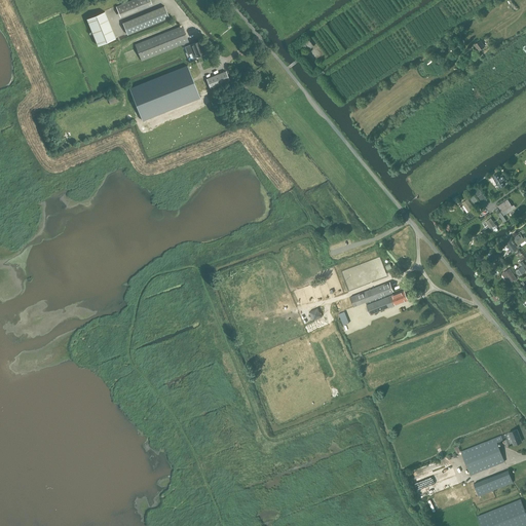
[(120,17),(152,4),(150,0),(130,0),(116,6),(120,17)]
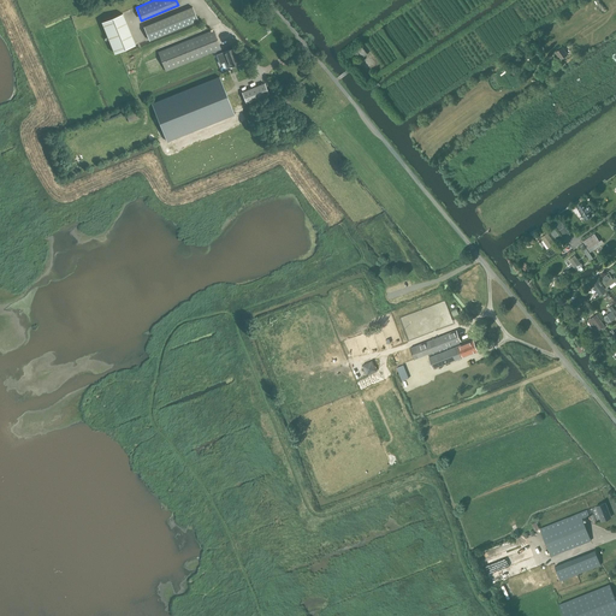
[(193,6),(143,27),(149,39),(149,40),(149,41),(196,22),(199,21),(193,6)]
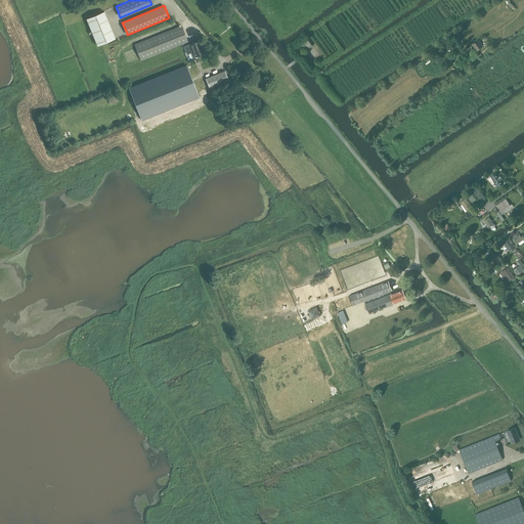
[(86,18),(97,45),(115,38),(104,11),(86,18)]
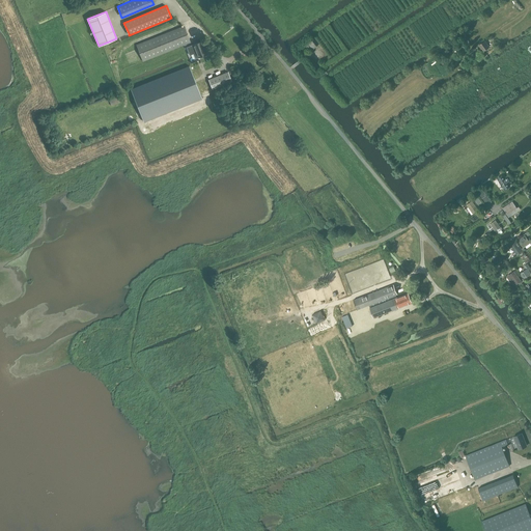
[(143,61),(191,43),(185,26),(136,45),(143,61)]
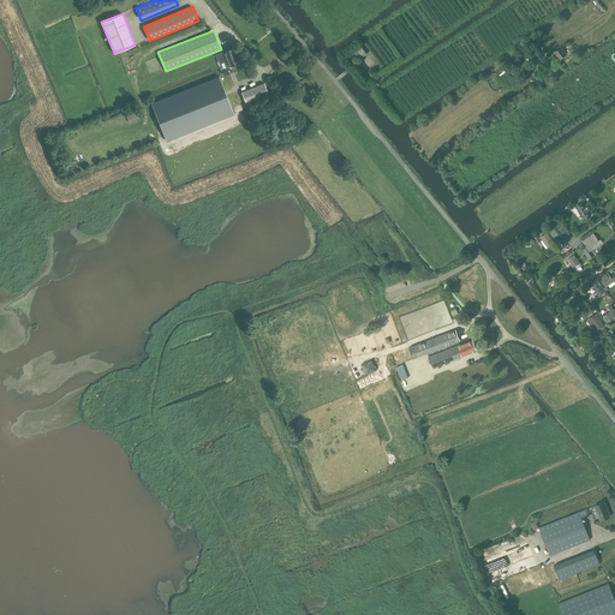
[(363,58),(368,54),(360,45),(356,48),(363,58)]
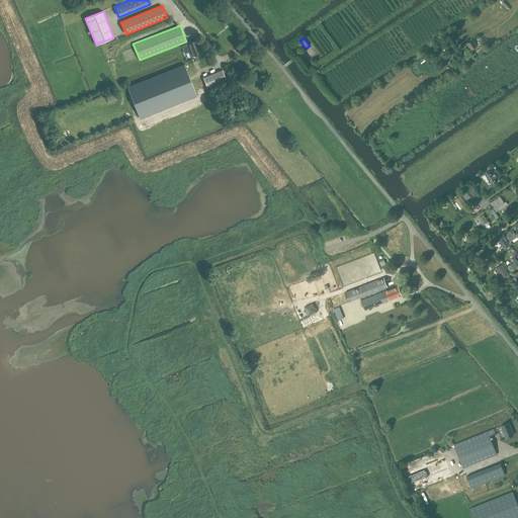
[(196,40),(182,46),(185,54),(189,53),(190,57),(197,55),(198,56),(201,54),(200,53),(201,53),(196,40)]
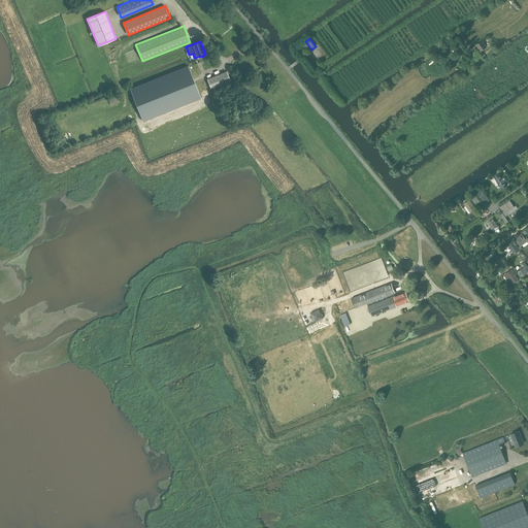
[(481,51),(486,46),(482,41),(476,45),(481,51)]
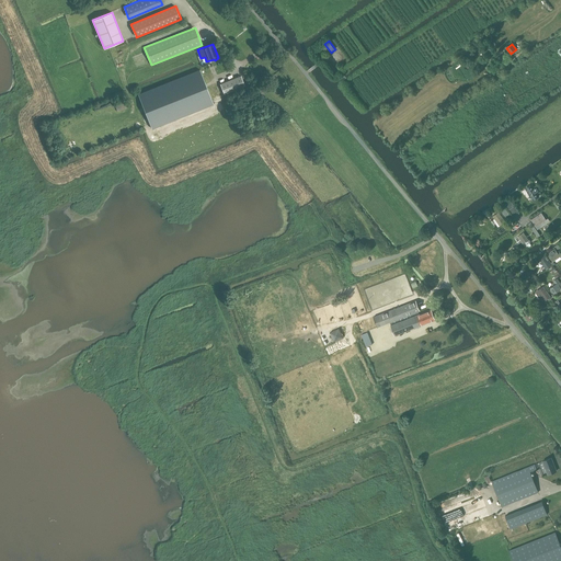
[(334,75),(338,72),(330,63),(327,64),(334,75)]
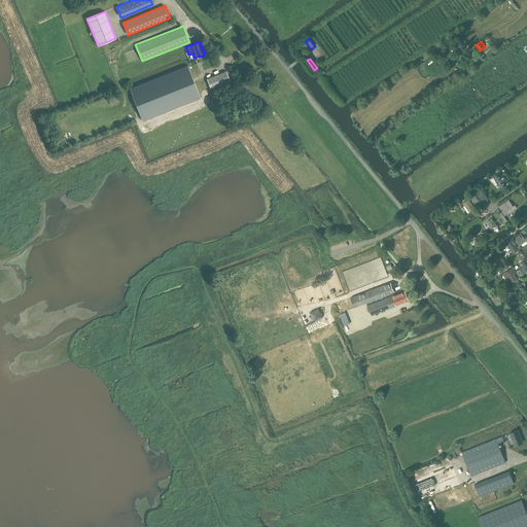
[(130,89),(142,120),(201,98),(187,66),(130,89)]
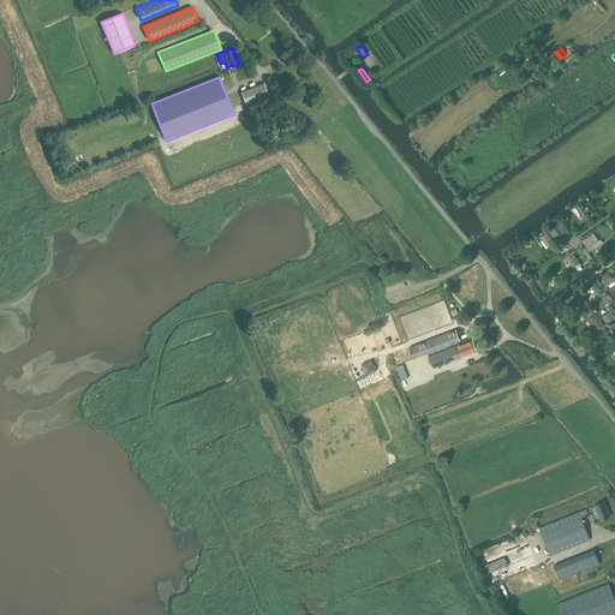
[(264,83),(242,93),(246,103),(269,94),(264,83)]
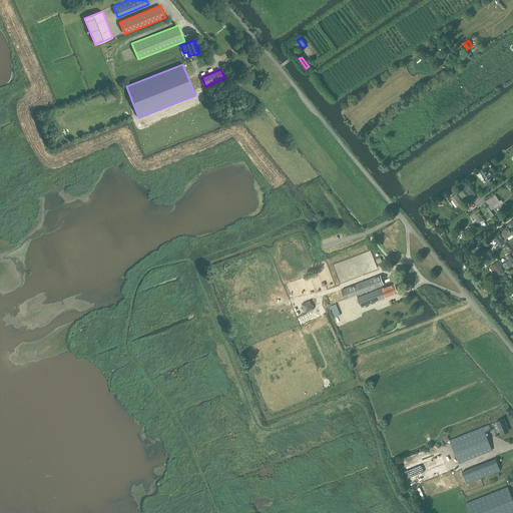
[(113,93),(105,97),(107,102),(116,98),(113,93)]
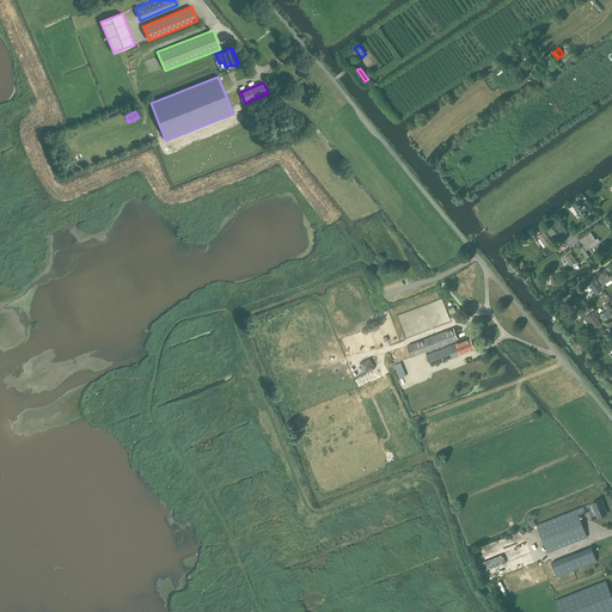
[(580,201),(573,206),(581,219),(588,214),(586,210),(588,209),(585,203),(581,204),(580,201)]
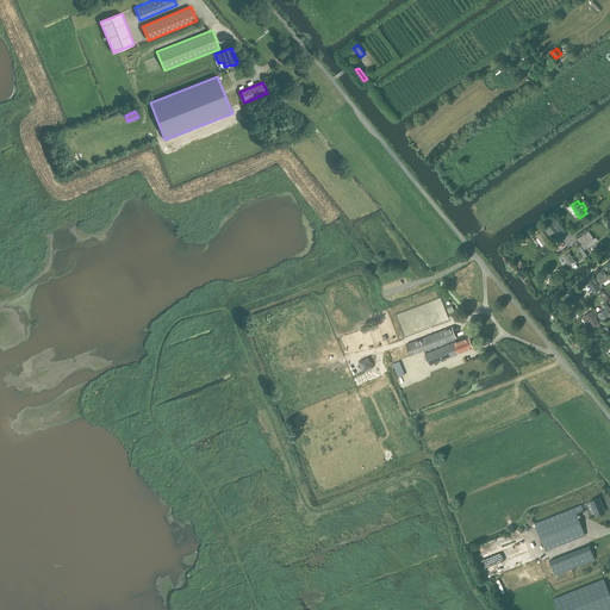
[(549,221),(559,236),(565,231),(555,217),(549,221)]
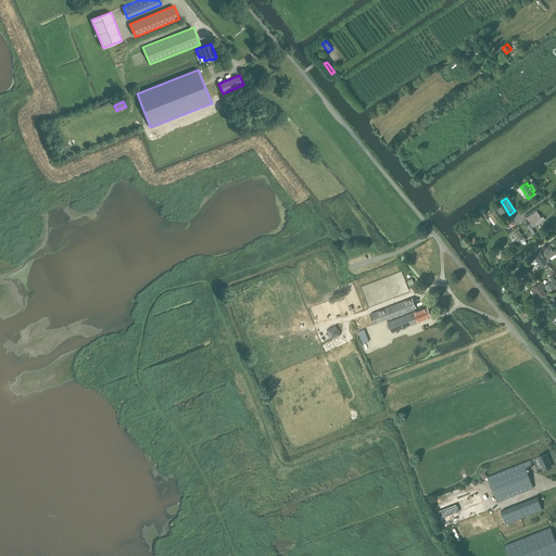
[(497,209),(502,215),(504,213),(500,206),(501,206),(497,202),(493,205),(494,207),(496,206),(497,209)]
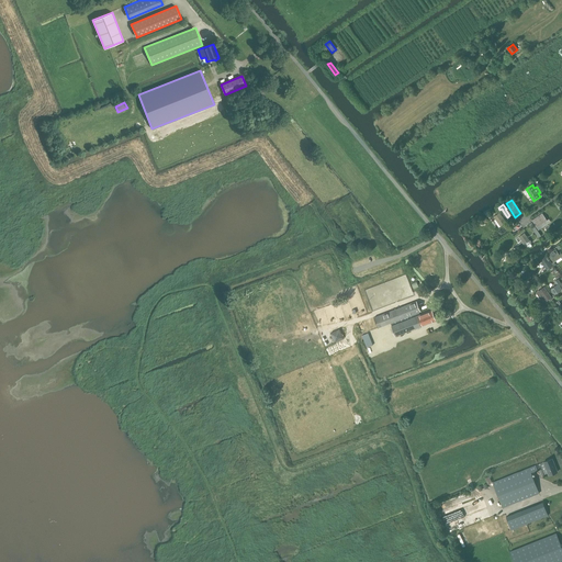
[(498,213),(494,216),(495,218),(501,226),(506,223),(501,215),(498,213)]
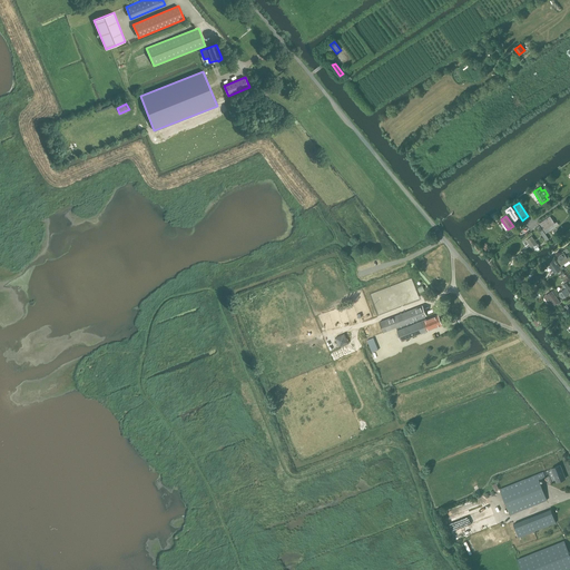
[(550,216),(540,224),(547,233),(549,231),(548,228),(554,223),(550,216)]
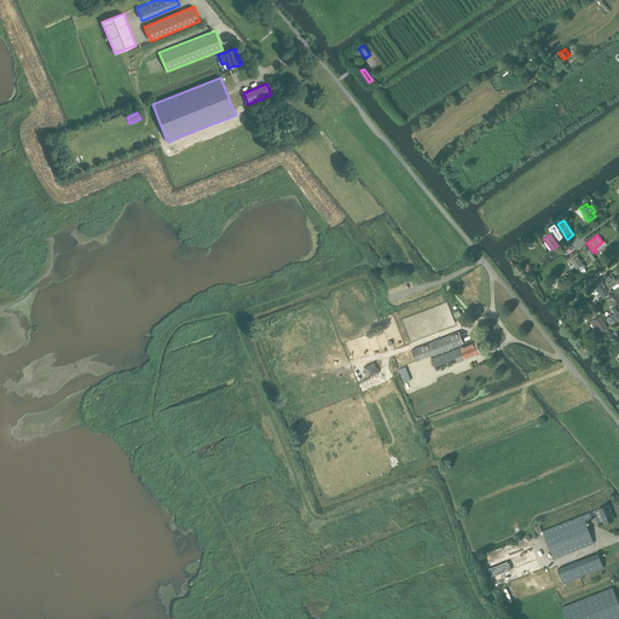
[(594,262),(596,260),(586,244),(583,247),(594,262)]
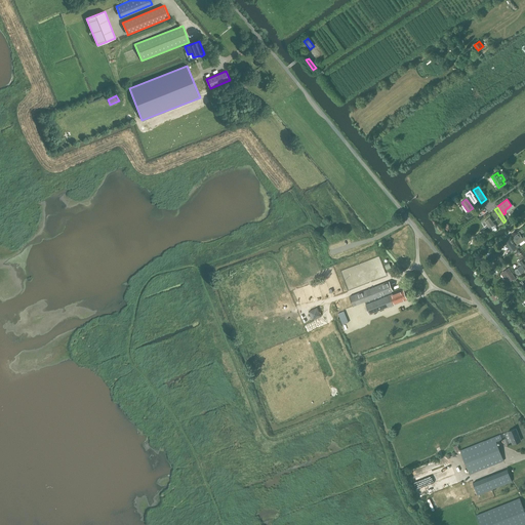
[(490,228),(494,225),(489,218),(485,221),(490,228)]
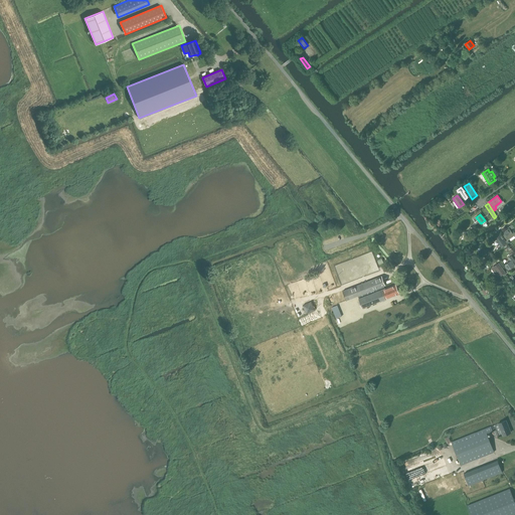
[(502,233),(507,238),(505,239),(507,242),(509,241),(508,239),(514,233),(514,232),(513,229),(511,230),(509,228),(502,233)]
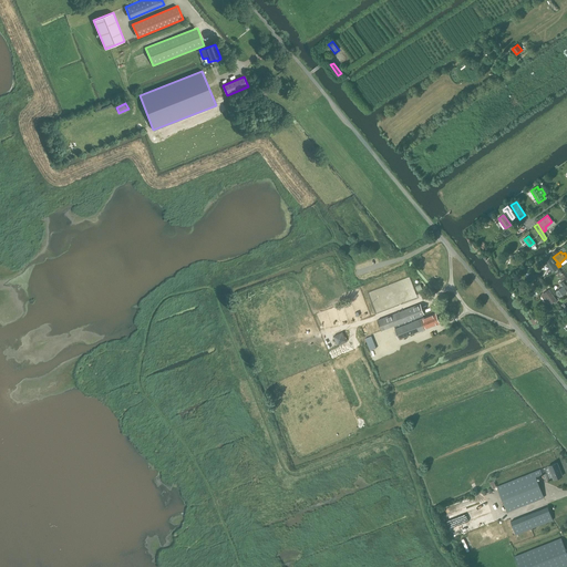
[(556,268),(548,257),(542,261),(544,266),(546,264),(552,271),(556,268)]
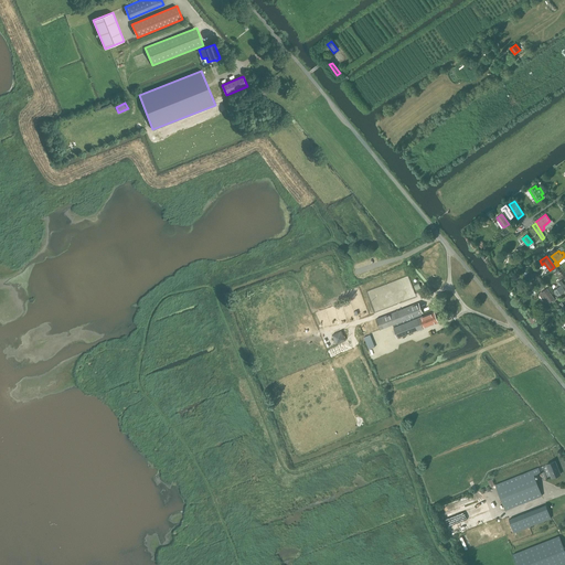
[(557,295),(564,290),(563,287),(564,286),(561,280),(557,283),(560,286),(554,290),(557,295)]
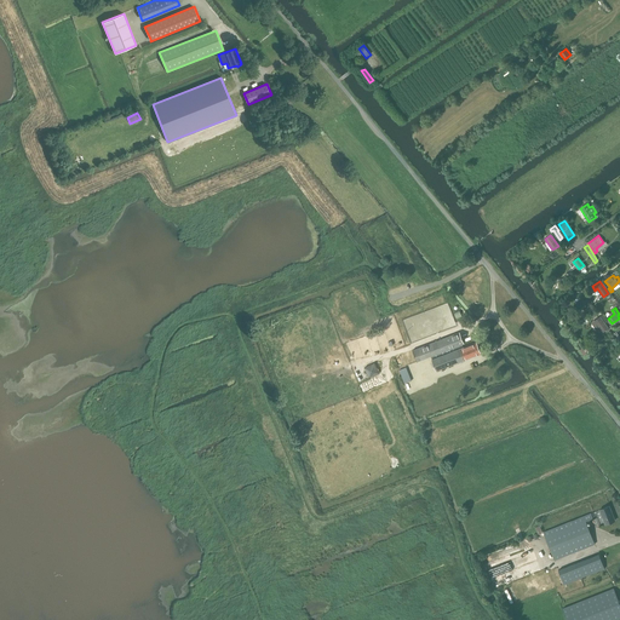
[(602,332),(608,327),(606,323),(607,322),(603,315),(592,322),(597,329),(600,328),(602,332)]
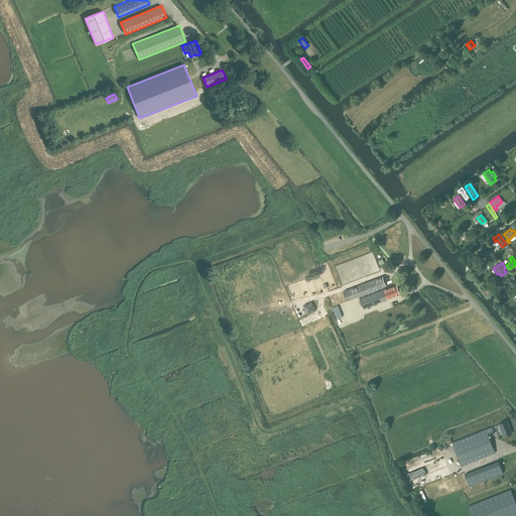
[(358,286),(344,292),(347,301),(361,295),(363,294),(385,286),(386,286),(382,276),(360,285),(360,286),(358,286)]
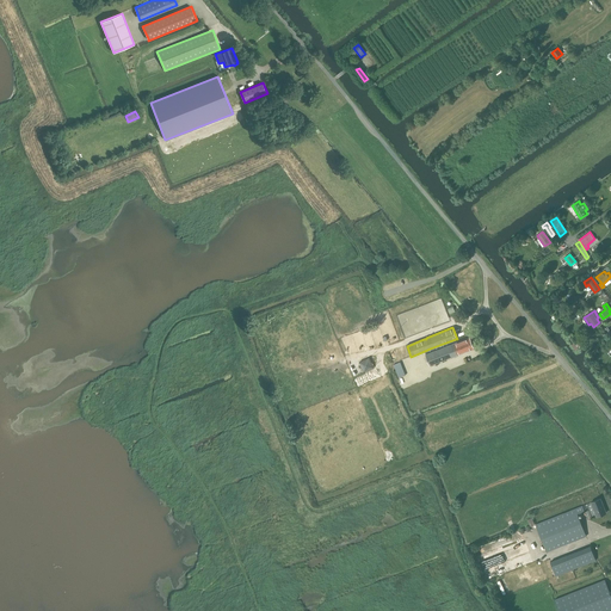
[(457,343),(426,355),(430,365),(474,349),(469,337),(457,343)]
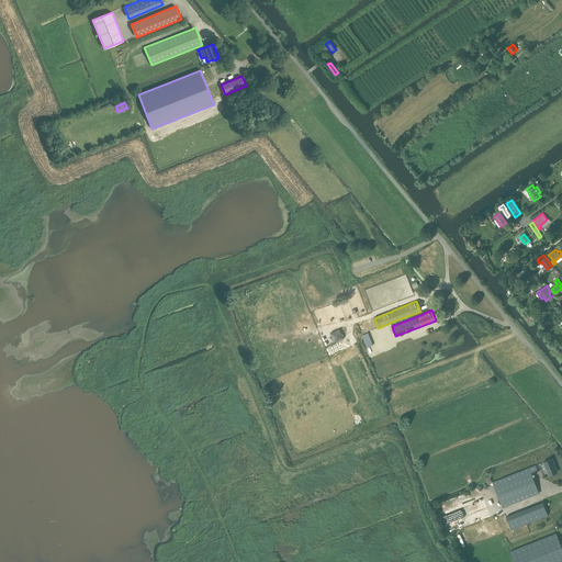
[(329,332),(334,341),(344,337),(339,327),(329,332)]
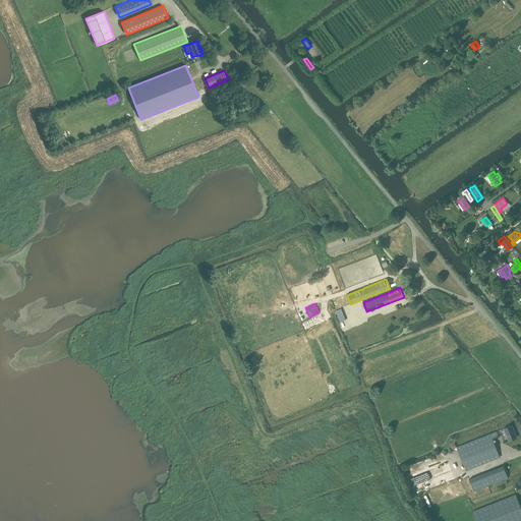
[(508,441),(517,438),(512,425),(504,428),(508,441)]
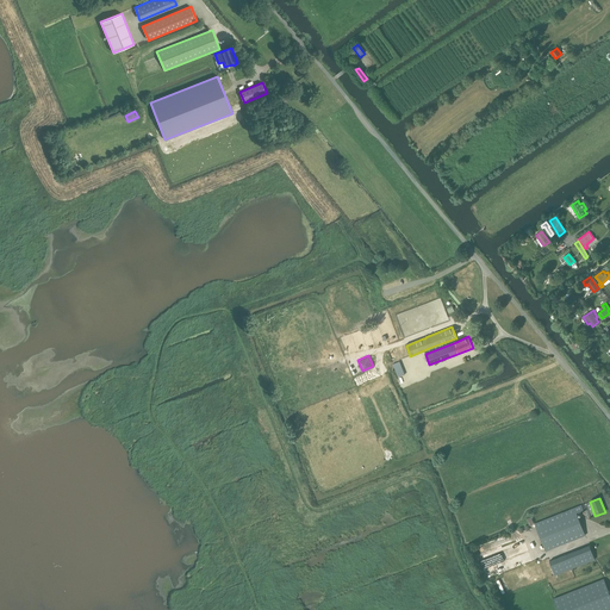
[(546,552),(585,535),(577,514),(584,511),(582,504),(534,523),(546,552)]
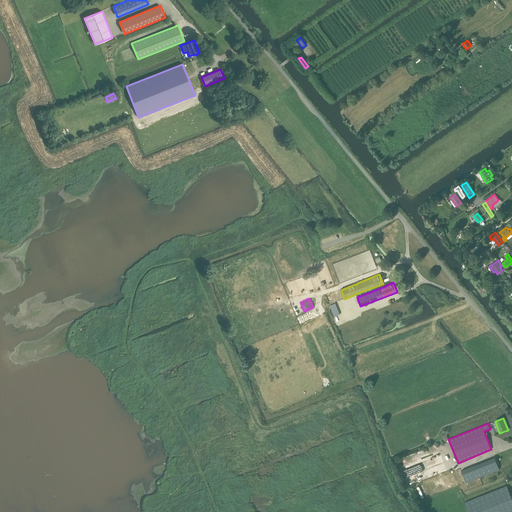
[(466,483),(499,469),(495,457),(461,471),(466,483)]
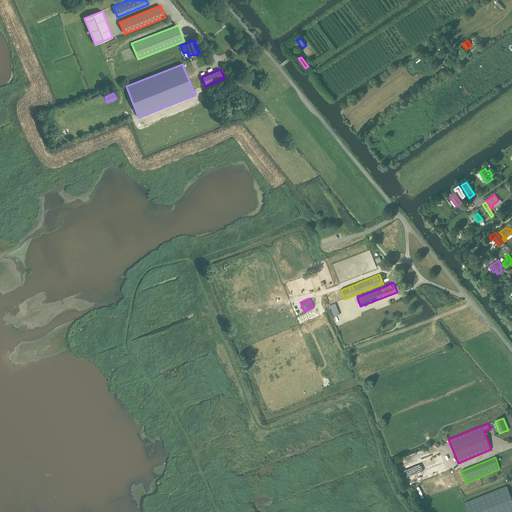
[(468,511),(507,511),(511,510),(511,499),(507,486),(465,502),(468,511)]
